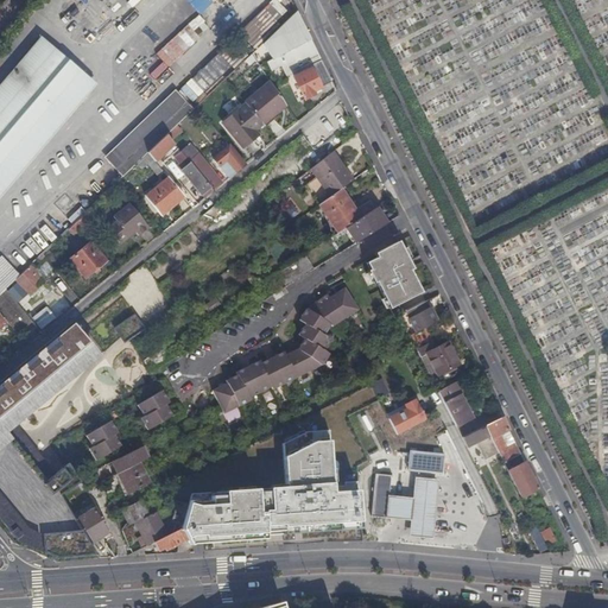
[(320,58),(296,12),(265,40),(272,56),(266,59),(271,68),(279,64),(283,71),(287,80),(292,77),(303,99),(314,94),(312,92),(331,82),(320,58)]
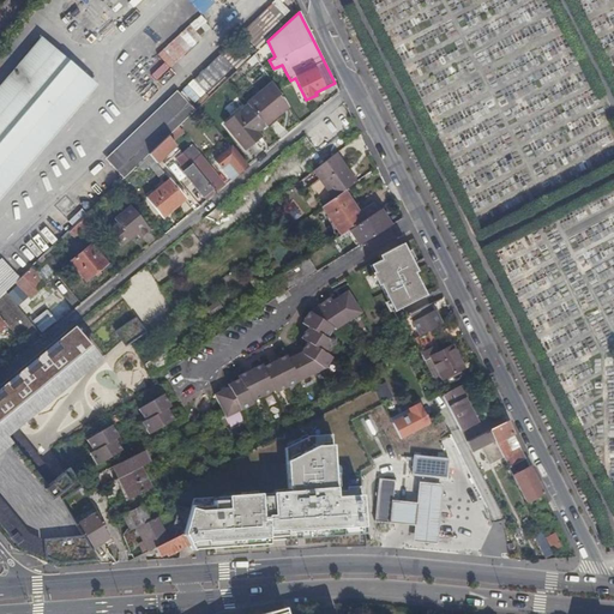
[(179,56),(149,28),(118,58),(131,71),(126,77),(142,94),(179,56)]
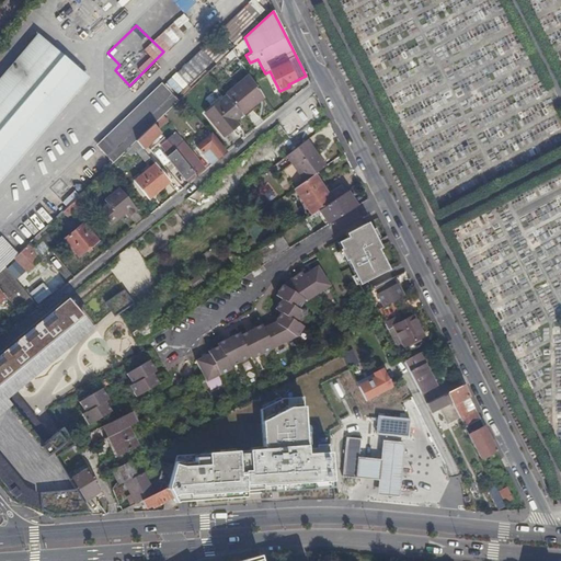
[(11,65),(16,69),(34,48),(42,39),(36,35),(25,48),(11,65)]
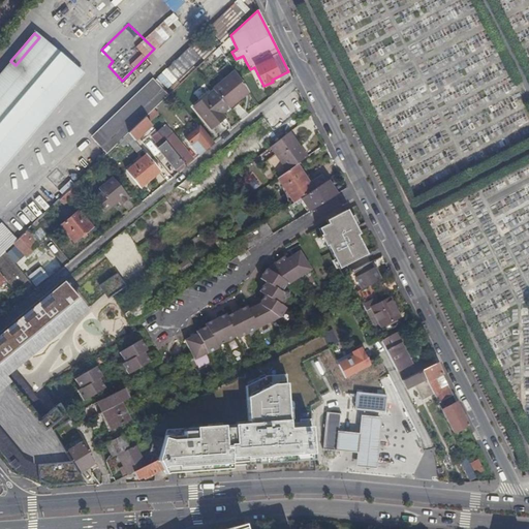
[(19,68),(42,40),(39,37),(32,45),(16,65),(19,68)]
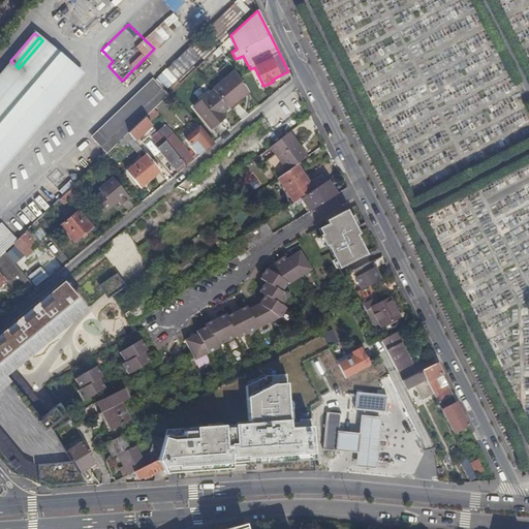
[(0,113),(55,51),(42,40),(19,68),(16,65),(13,68),(0,83),(0,113)]
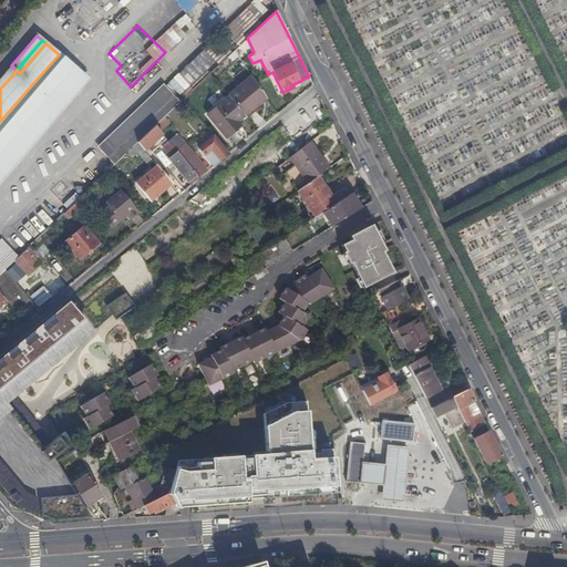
[(195,54),(207,66),(217,58),(205,44),(195,54)]
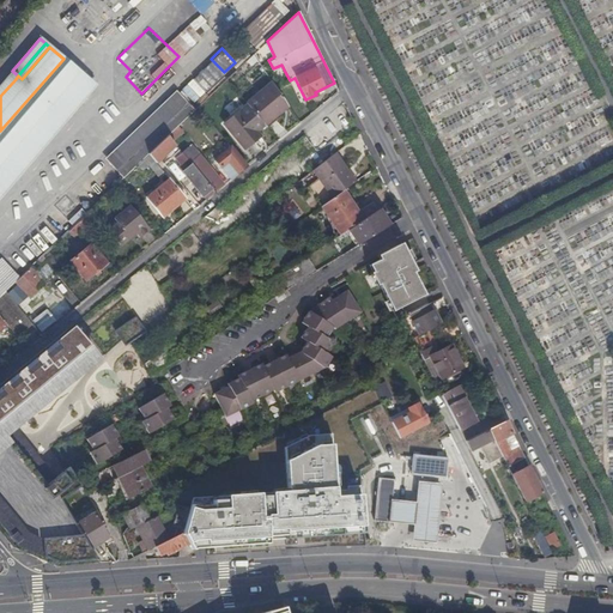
[(256,60),(253,55),(247,61),(250,66),(256,60)]
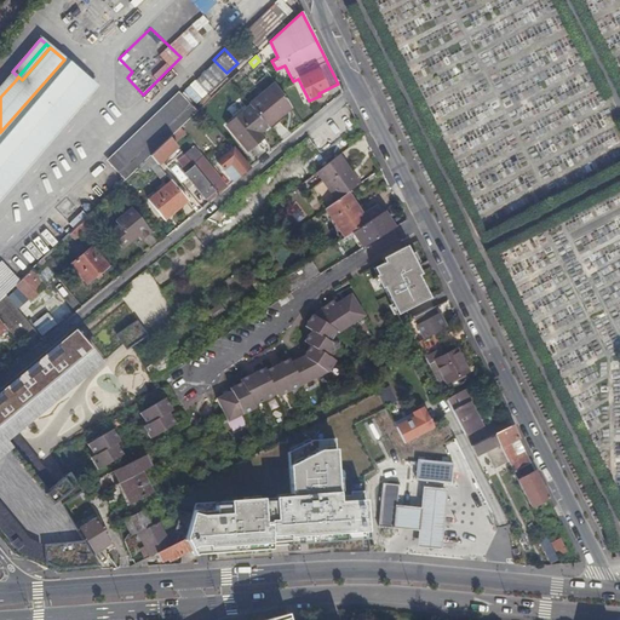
[(0,166),(80,73),(64,59),(0,132),(0,166)]
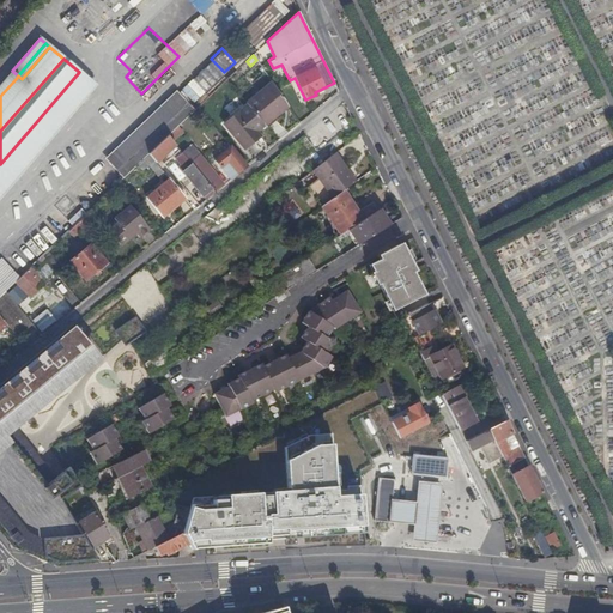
[(217,78),(223,73),(211,60),(205,65),(217,78)]
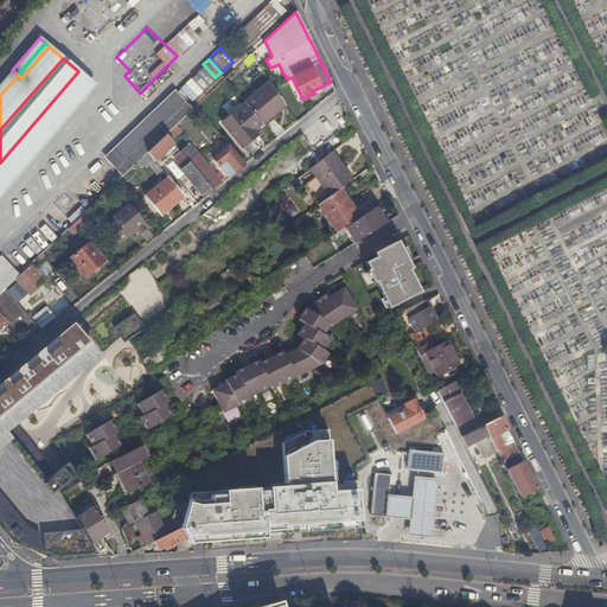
[(0,164),(59,97),(81,74),(78,71),(0,163),(0,164)]
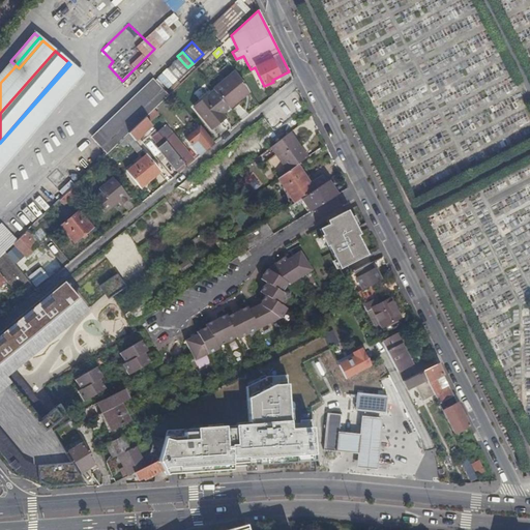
[(251,69),(246,62),(245,63),(259,90),(264,86),(255,67),(251,69)]
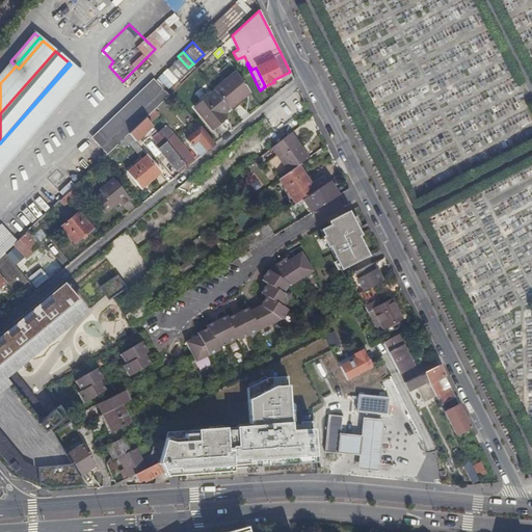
[(0,73),(0,83),(14,69),(8,63),(0,73)]
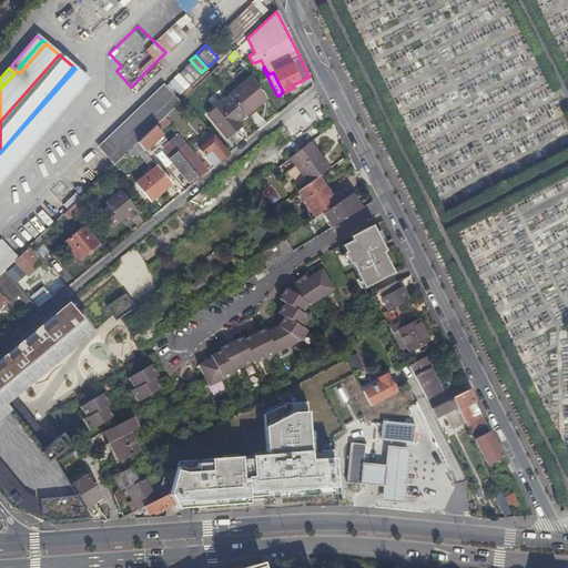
[(0,182),(89,80),(75,69),(56,91),(0,153),(0,182)]
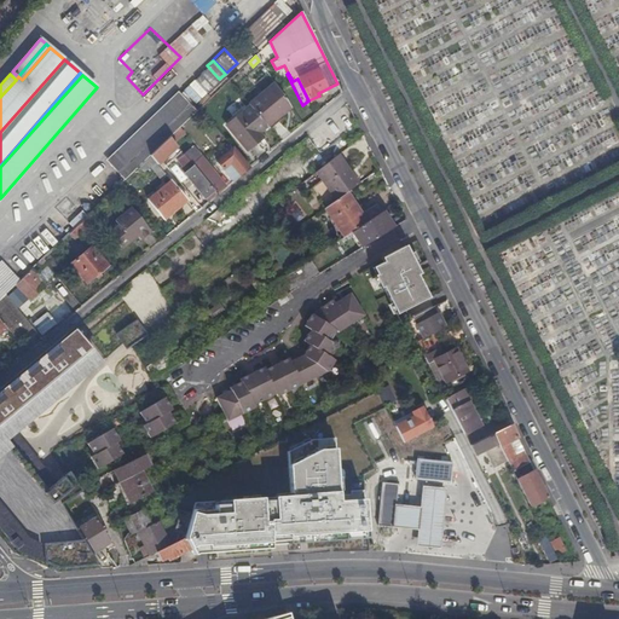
[(114,97),(127,106),(137,92),(123,84),(114,97)]
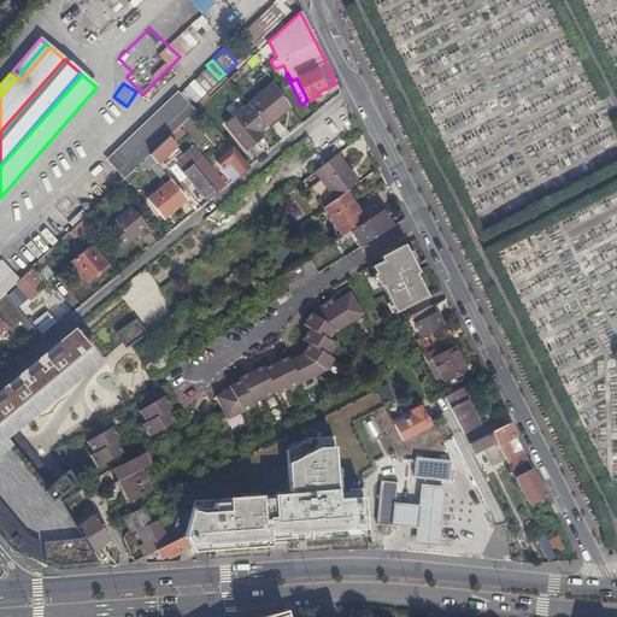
[(278,116),(289,107),(287,104),(274,83),(248,105),(264,124),(277,113),(278,116)]
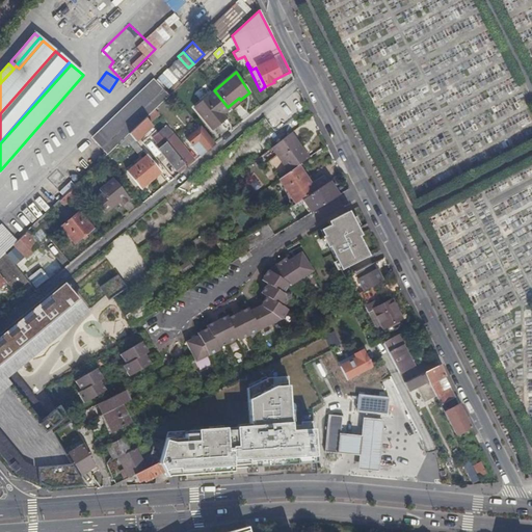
[(164,101),(168,97),(152,79),(95,134),(109,150),(110,149),(112,151),(129,134),(145,118),(154,111),(164,101)]
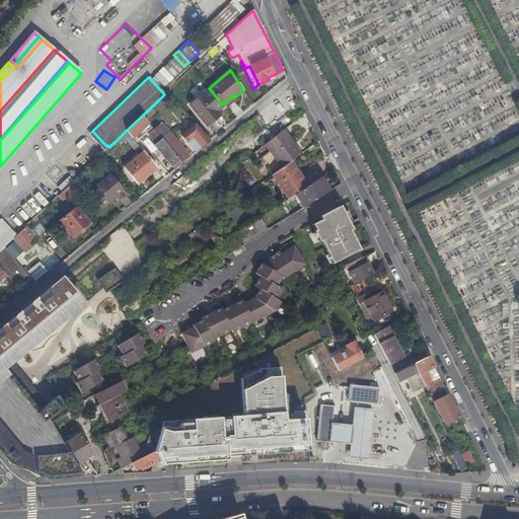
[(216,112),(223,105),(222,104),(209,88),(191,104),(207,124),(216,117),(213,114),(216,112)]
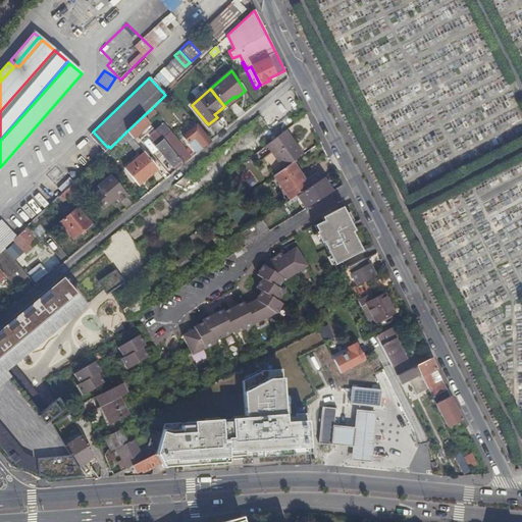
[(143,116),(147,121),(155,113),(151,109),(143,116)]
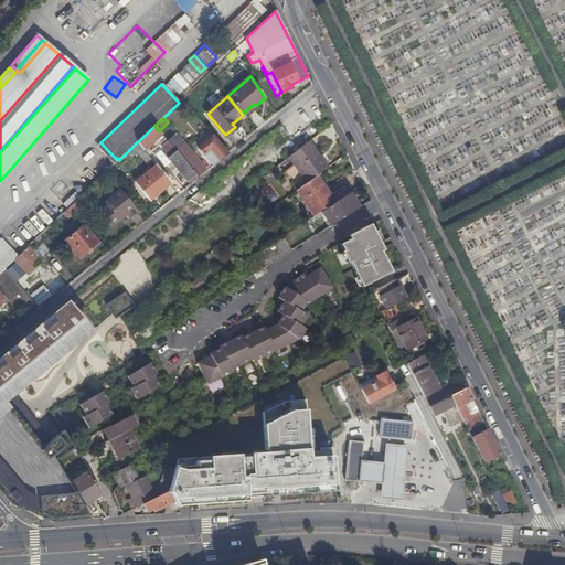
[(138,144),(144,150),(161,134),(159,131),(155,126),(137,142),(138,144)]
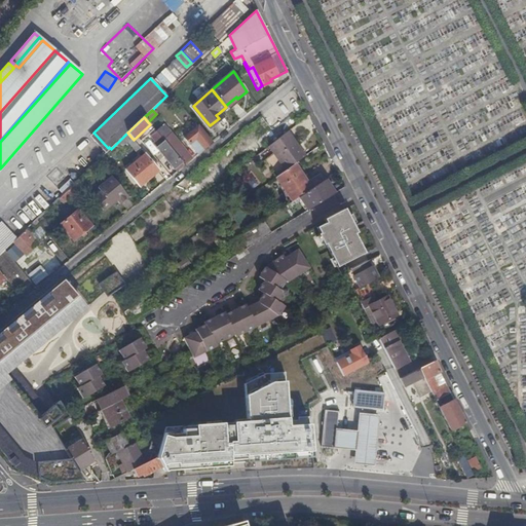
[(163,141),(171,135),(163,125),(156,132),(159,136),(163,141)]
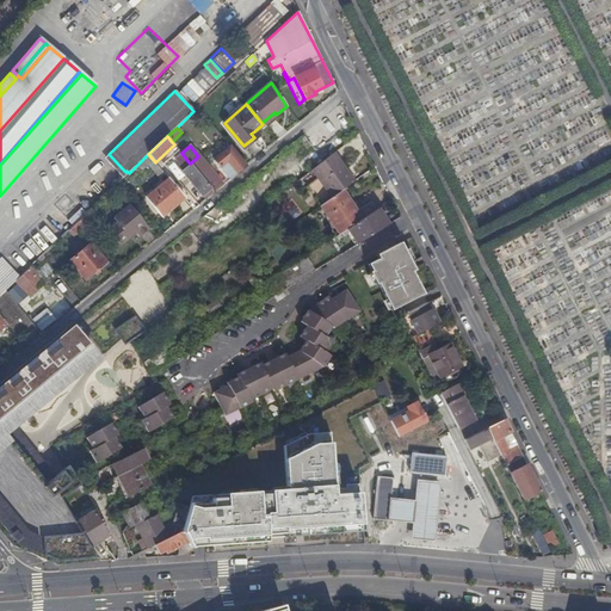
[(214,160),(230,179),(246,166),(230,147),(214,160)]
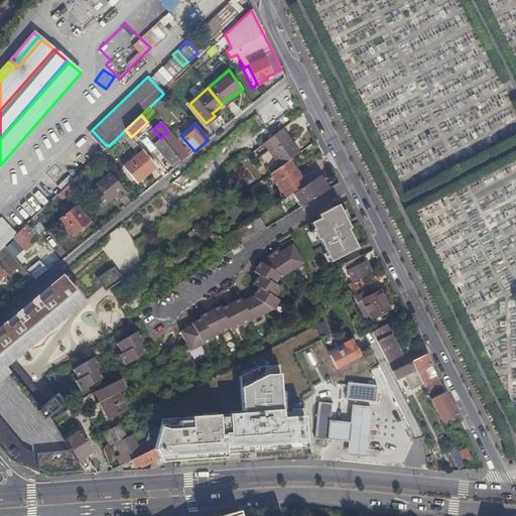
[(153,129),(147,134),(151,139),(149,140),(153,145),(155,143),(152,139),(155,137),(153,135),(156,133),(153,129)]
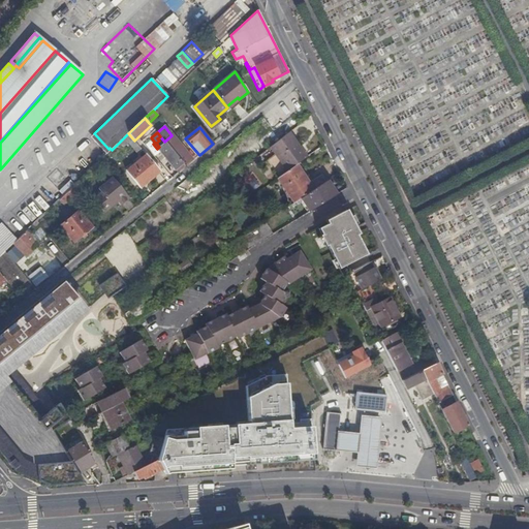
[(243,145),(254,159),(270,147),(258,132),(243,145)]
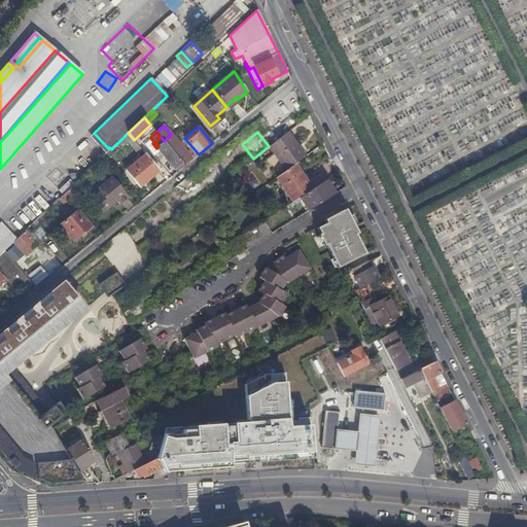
[(306,156),(288,132),(270,146),(286,170),(295,164),(306,156)]
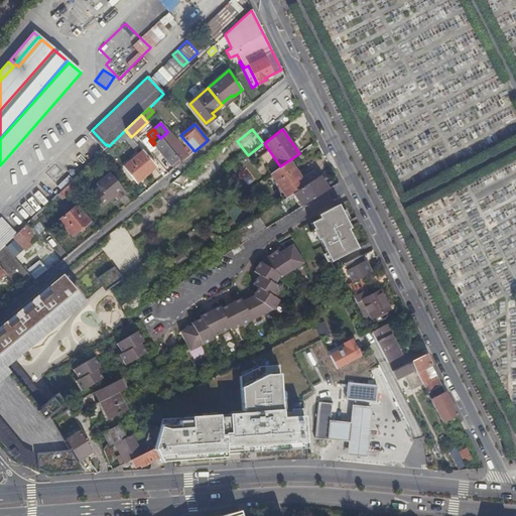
[(125,139),(135,150),(139,147),(131,137),(126,131),(116,140),(120,144),(125,139)]
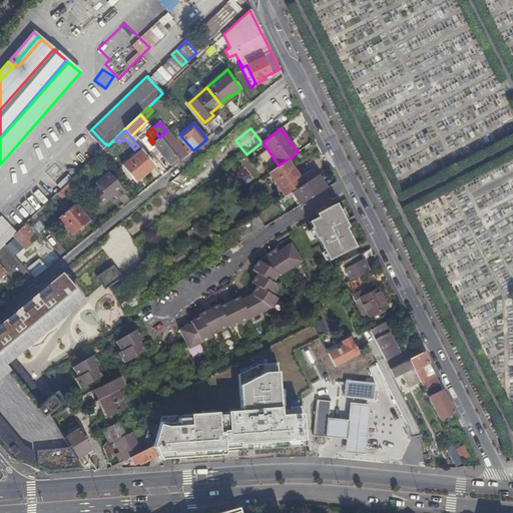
[(179,161),(187,155),(166,131),(159,137),(179,161)]
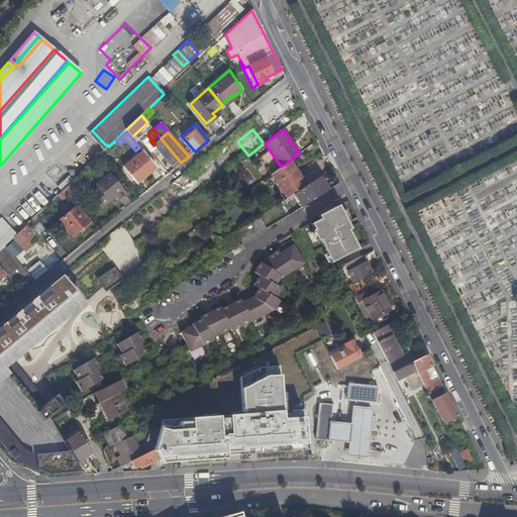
[(174,169),(181,163),(161,138),(157,133),(153,135),(156,137),(152,139),(156,143),(153,145),(174,169)]
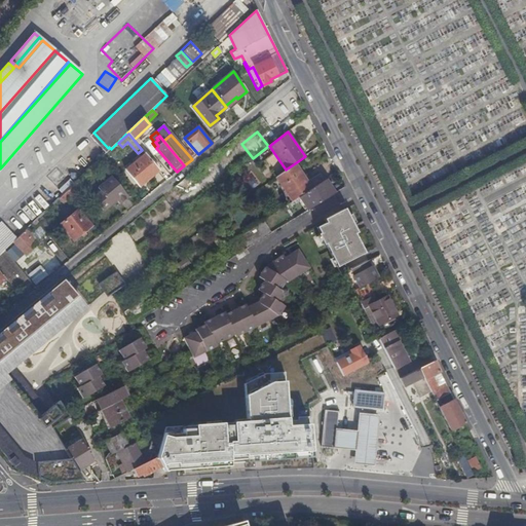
[(138,179),(143,183),(156,172),(143,156),(123,173),(133,183),(138,179)]
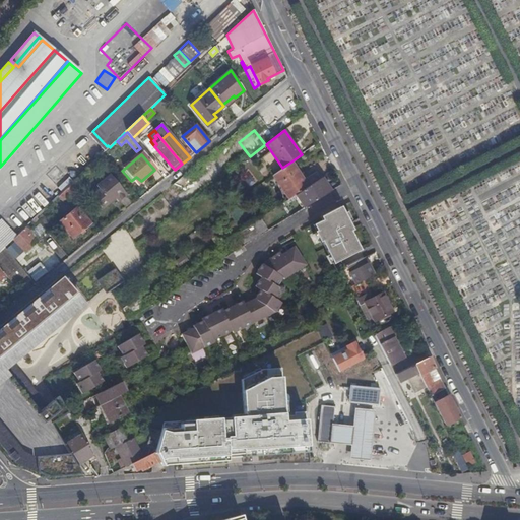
[(291,161),(282,168),(272,175),(289,199),(296,195),(320,179),(316,172),(304,180),(291,161)]
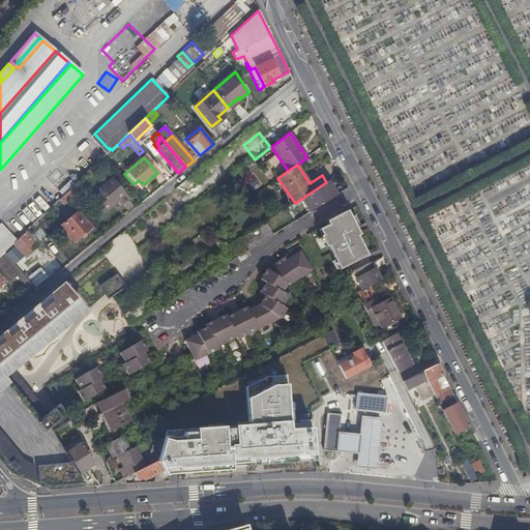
[(130,198),(113,177),(98,188),(101,193),(94,199),(105,212),(117,201),(121,206),(130,198)]
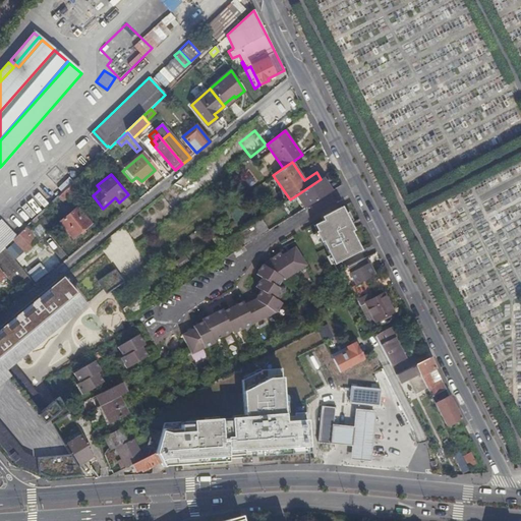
[(73,182),(69,177),(58,187),(62,192),(65,190),(71,184),(73,182)]
